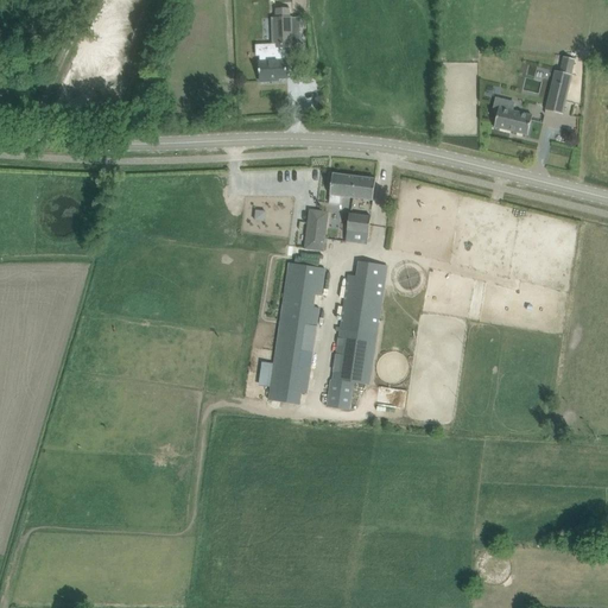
[(292,18),(273,18),(274,48),(293,48),(292,18)]
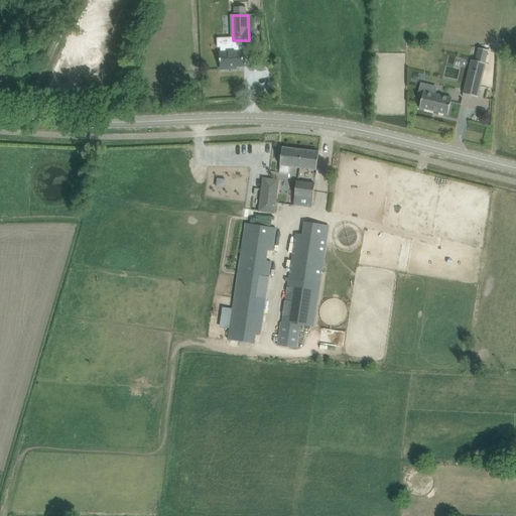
[(221,59),(220,59),(220,61),(221,61),(221,70),(230,70),(230,68),(244,67),(243,45),(220,46),(221,59)]
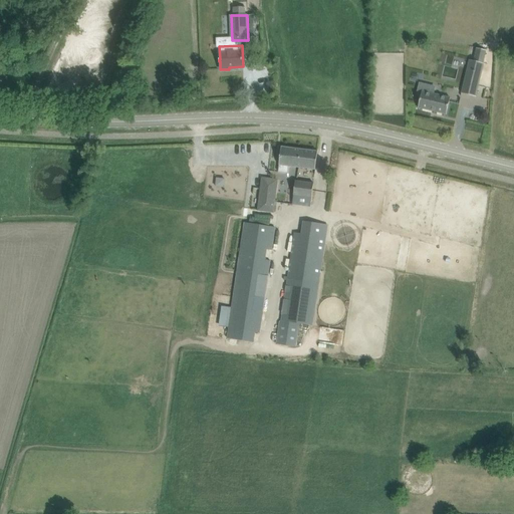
[(461,93),(475,97),(483,63),(469,60),(461,93)]
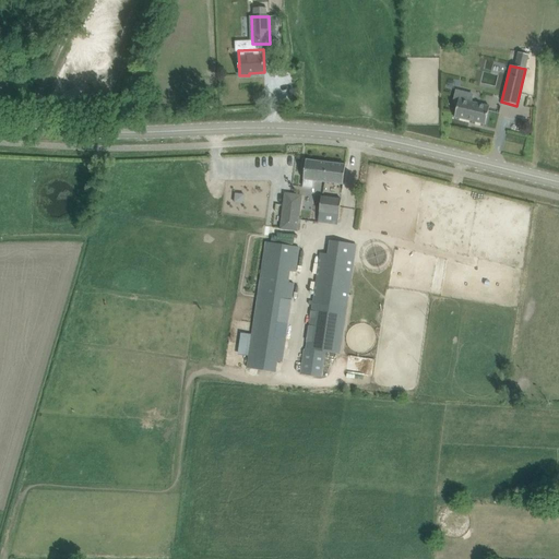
[(458,103),(454,117),(485,125),(489,106),(471,102),(473,94),(456,91),(453,102),(458,103)]
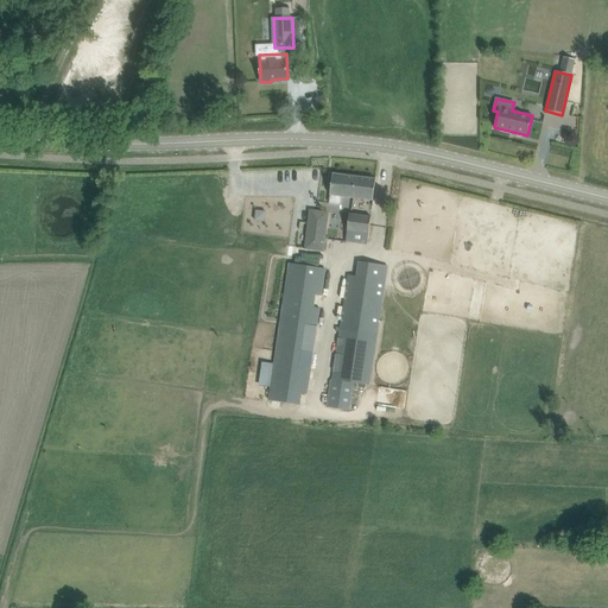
[(330,195),(329,203),(340,204),(341,197),(373,201),(375,179),(333,175),(330,195)]
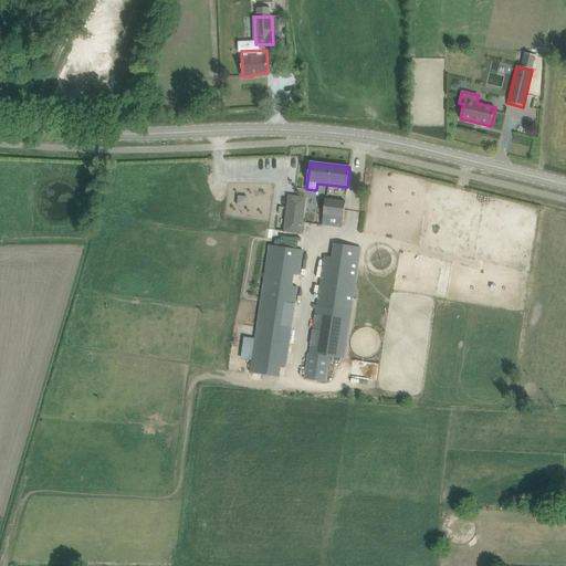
[(287,195),(283,231),(301,233),(302,227),(304,227),(304,223),(302,223),(305,197),(287,195)]
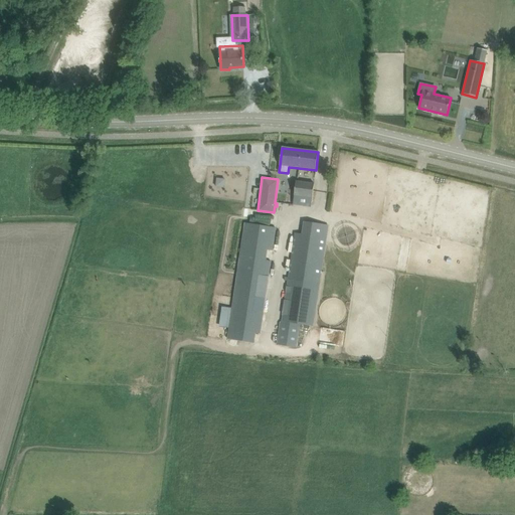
[(296,181),(295,196),(293,205),(311,207),(314,183),(296,181)]
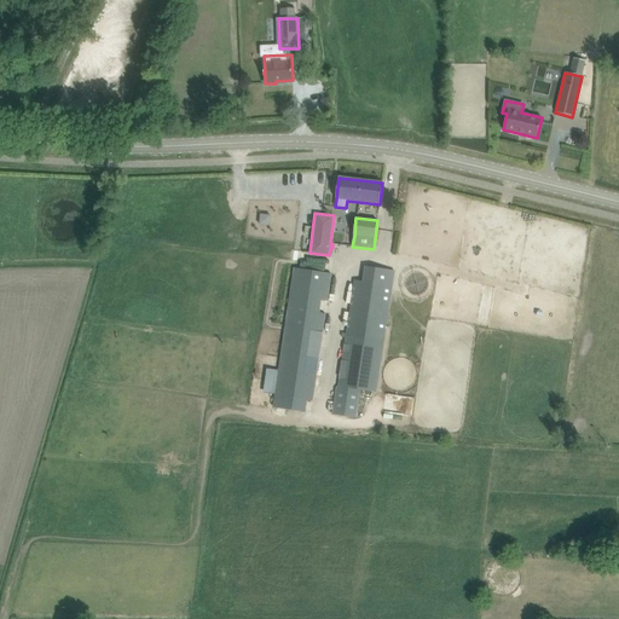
[(336,386),(333,414),(356,417),(359,395),(363,397),(364,391),(376,392),(394,270),(364,266),(363,281),(353,279),(346,333),(341,333),(341,336),(345,337),(339,386),(336,386)]
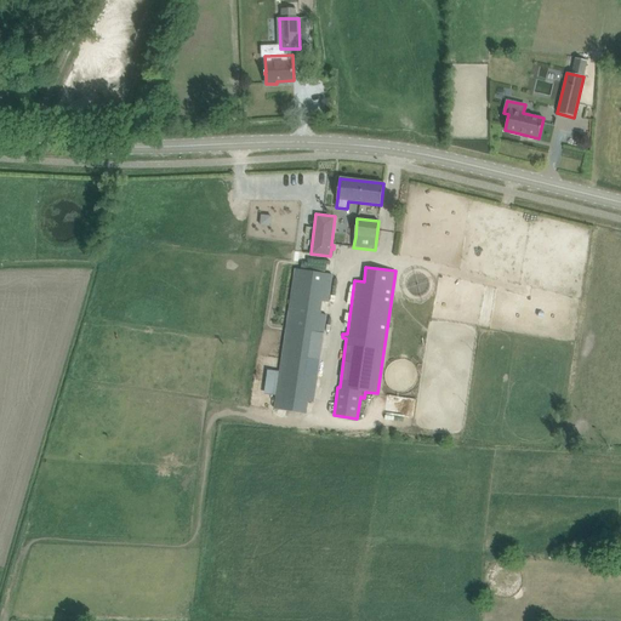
[(273,409),(308,414),(309,402),(313,403),(332,274),(295,268),(273,409)]
